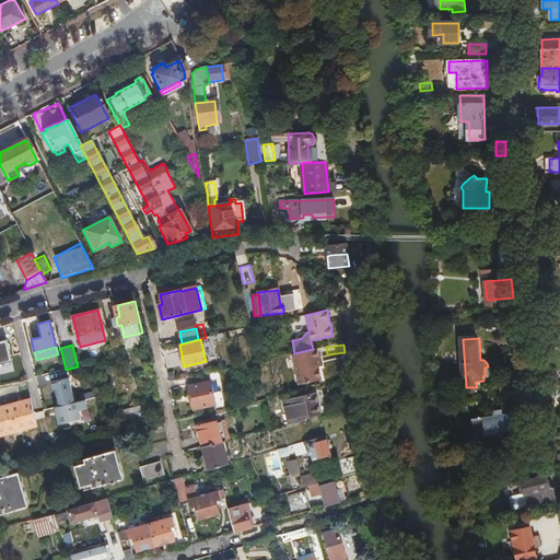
[(322,366),(318,348),(313,349),(294,353),(292,353),(300,384),(322,380),(319,366),(322,366)]
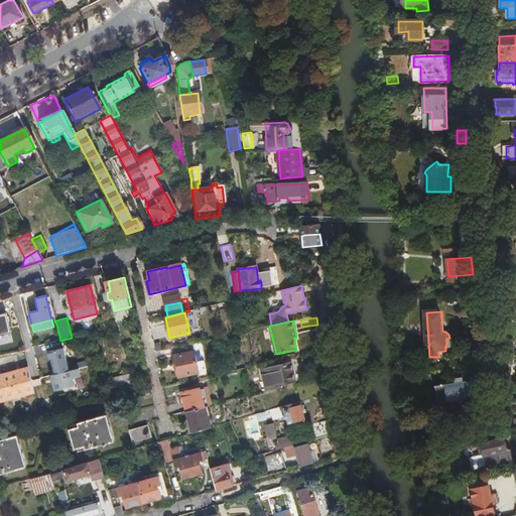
[(62,349),(46,353),(48,361),(50,360),(53,375),(68,371),(62,349)]
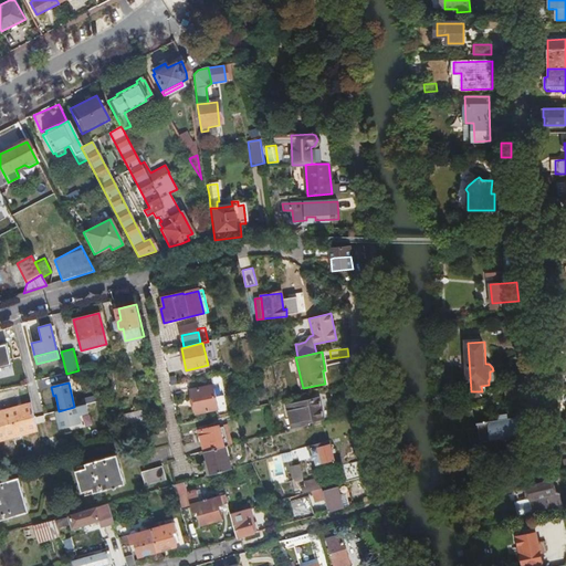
[(218,409),(212,386),(190,390),(196,413),(218,409)]
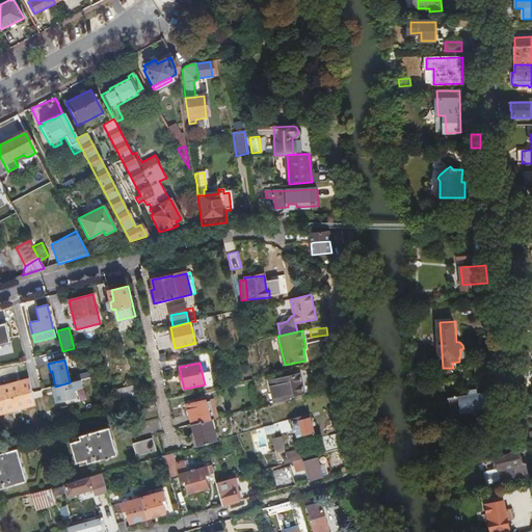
[(487,376),(487,368),(476,369),(476,377),(487,376)]
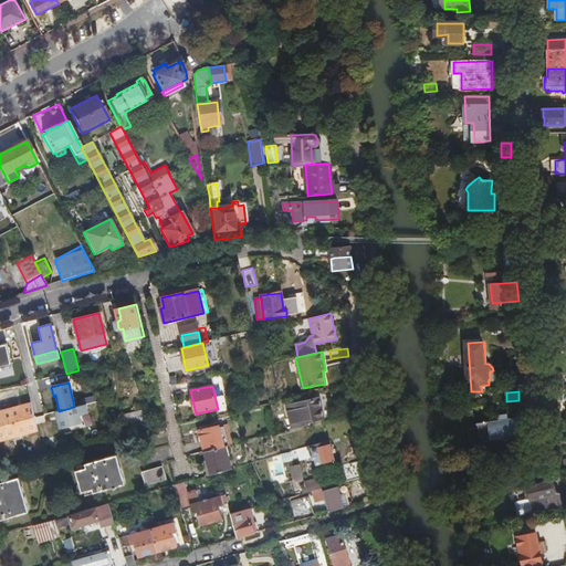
[(293,429),(310,425),(310,423),(325,419),(320,398),(287,407),(293,429)]
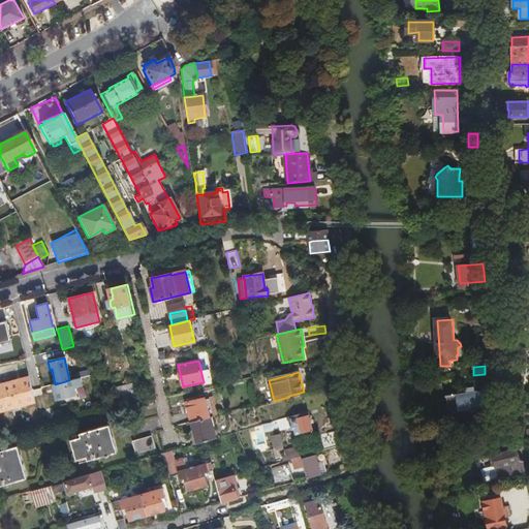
[(0,411),(34,402),(28,377),(0,384),(0,411)]
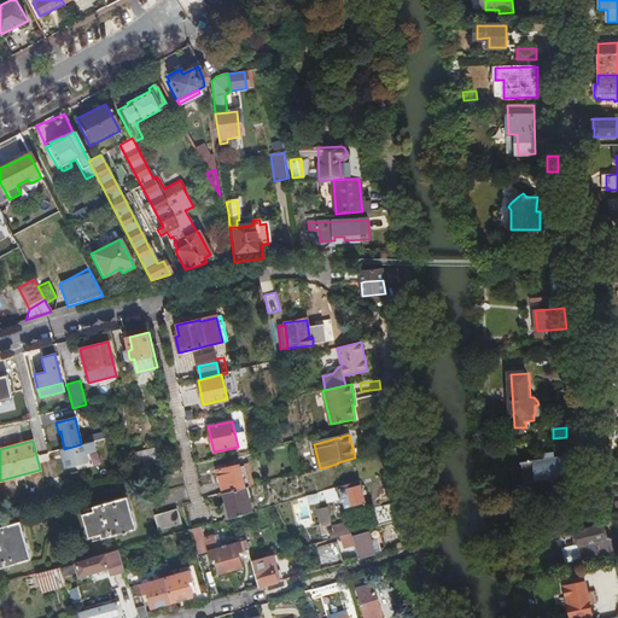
[(64,449),(59,450),(64,468),(88,462),(86,454),(95,452),(93,442),(81,444),(64,449)]
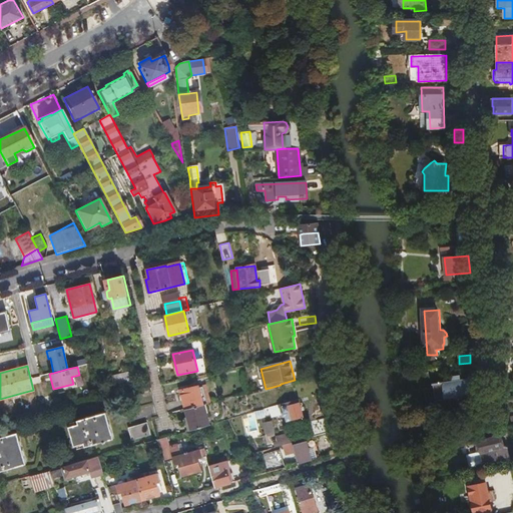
[(134,385),(132,373),(113,377),(116,389),(134,385)]
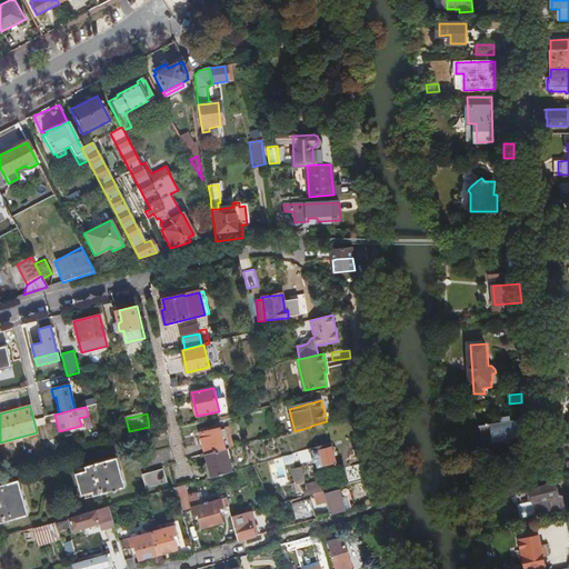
[(483,445),(505,442),(531,438),(532,438),(530,420),(530,419),(511,421),(511,417),(501,418),(501,422),(479,426),(480,428),(481,428),(481,430),(482,442),(483,445)]
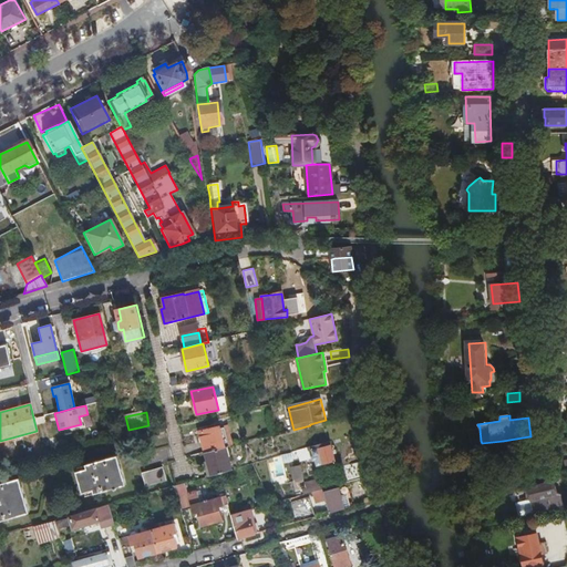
[(200,432),(205,452),(224,447),(218,428),(200,432)]
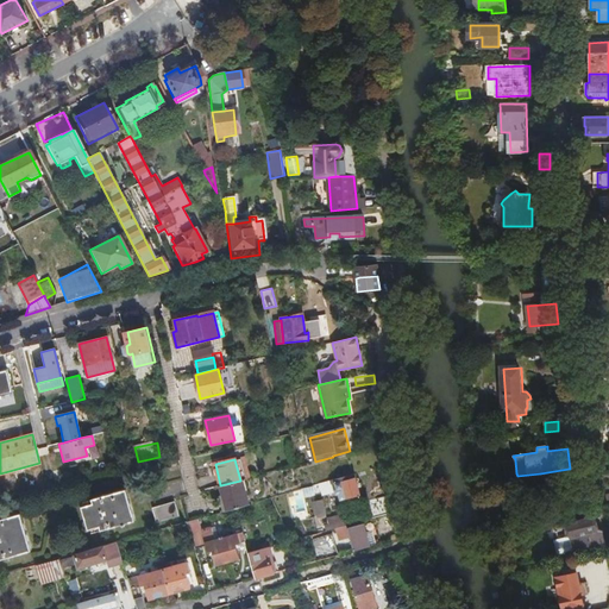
[(516,473),(515,460),(504,462),(507,476),(516,473)]
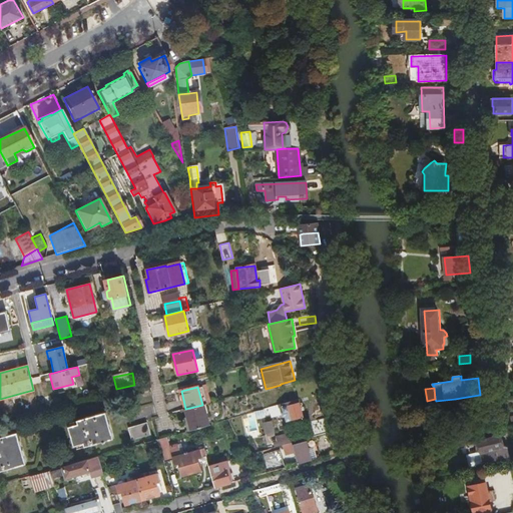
[(304,417),(299,400),(280,406),(282,414),(283,418),(285,417),(287,422),(304,417)]
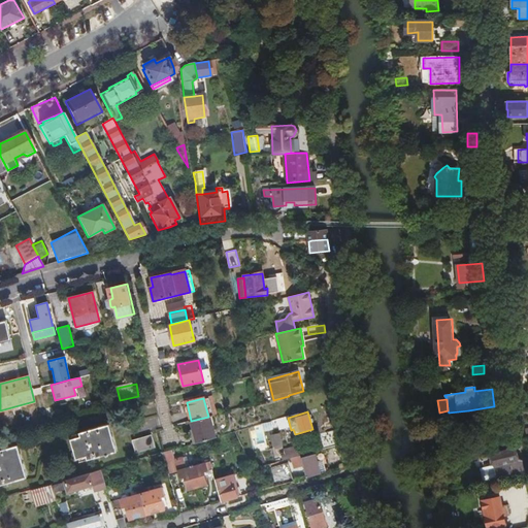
[(216,438),(209,417),(208,417),(191,421),(194,434),(192,435),(194,444),(216,438)]
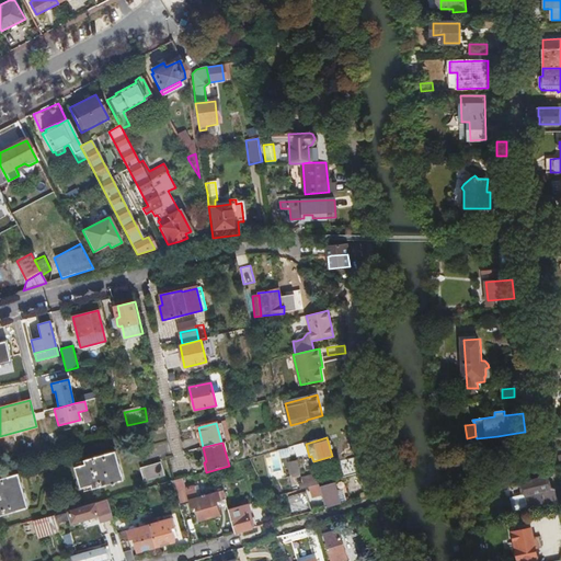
[(308,453),(306,444),(294,447),(296,456),(308,453)]
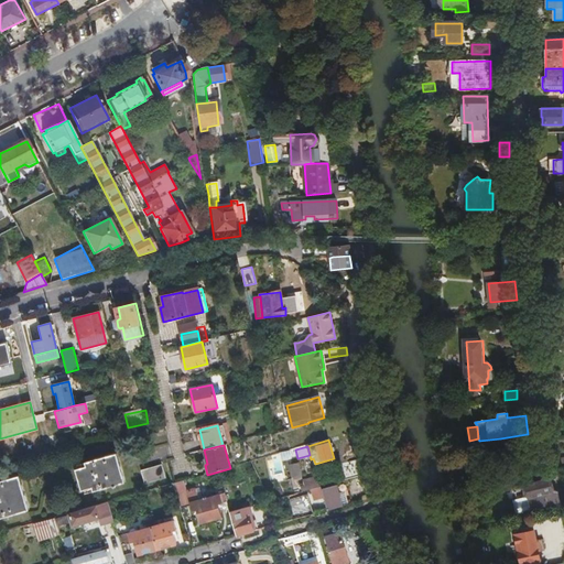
[(126,483),(117,453),(85,462),(86,466),(76,469),(83,491),(93,488),(94,491),(114,486),(115,488),(117,487),(116,485),(126,483)]
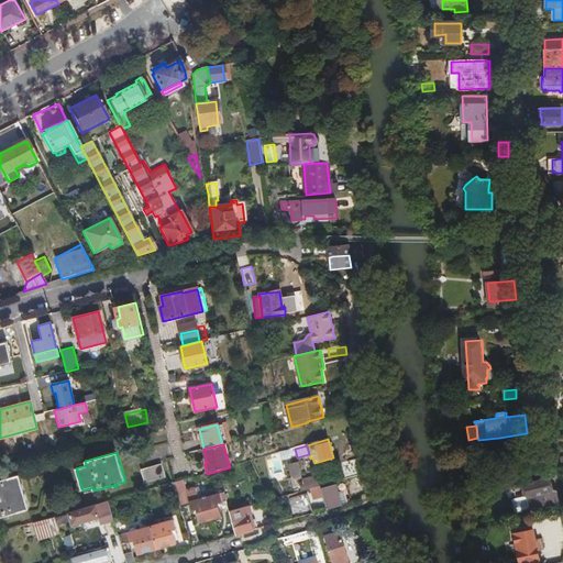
[(299,461),(288,463),(291,478),(302,475),(299,461)]
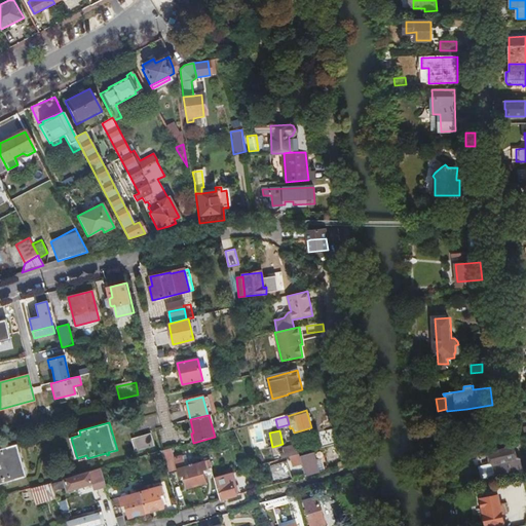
[(316,435),(321,449),(336,445),(332,430),(316,435)]
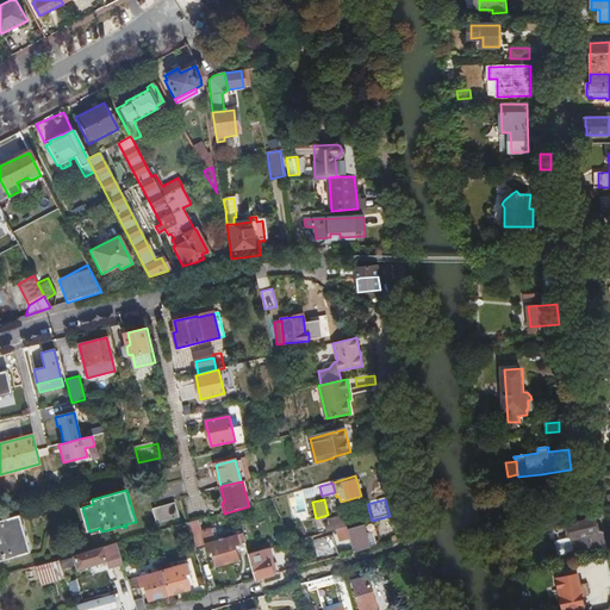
[(180,518),(175,503),(153,509),(156,524),(180,518)]
